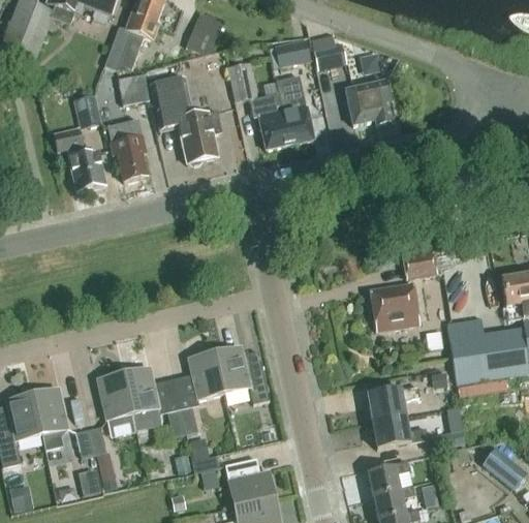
[(111,18),(117,0),(50,0),(49,3),(54,5),(52,11),(26,0),(18,0),(0,42),(0,55),(30,68),(51,19),(68,26),(73,13),(78,16),(82,6),(94,11),(92,17),(106,22),(109,17),(111,18)]
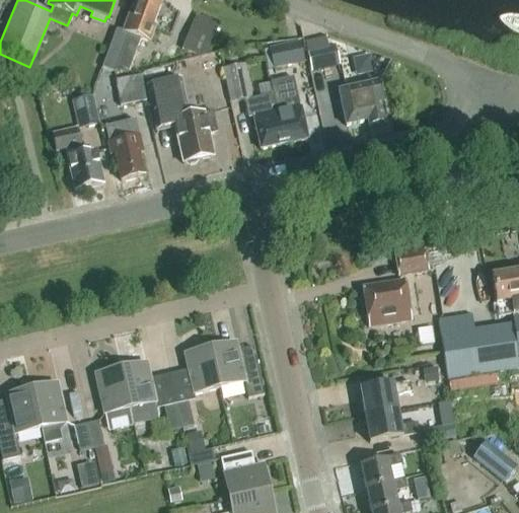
[(149,39),(155,22),(152,21),(161,0),(135,0),(133,5),(131,5),(122,28),(116,26),(101,64),(114,68),(116,63),(128,67),(140,34),(149,39)]
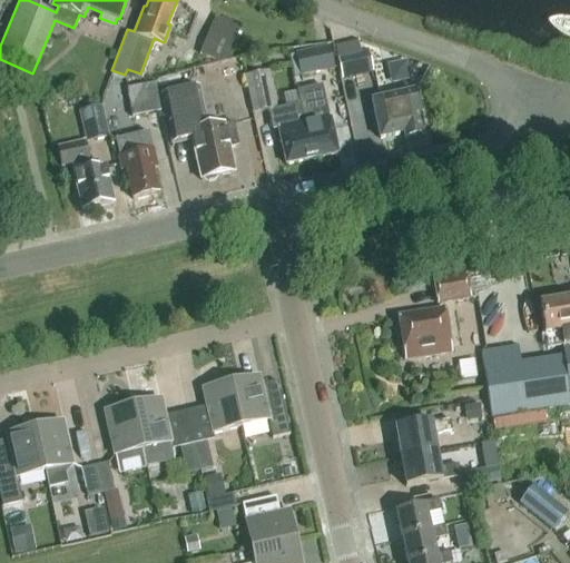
[(225,56),(239,21),(214,11),(199,49),(209,52),(206,60),(225,56)]
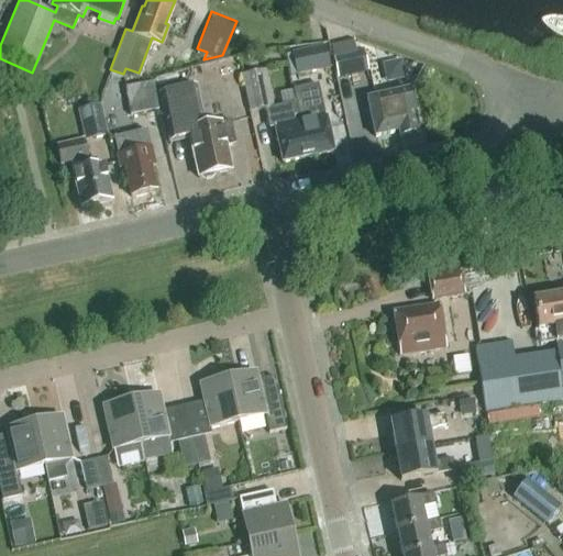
[(353,35),(351,36),(330,41),(338,73),(367,66),(362,44),(356,46),(353,35)]
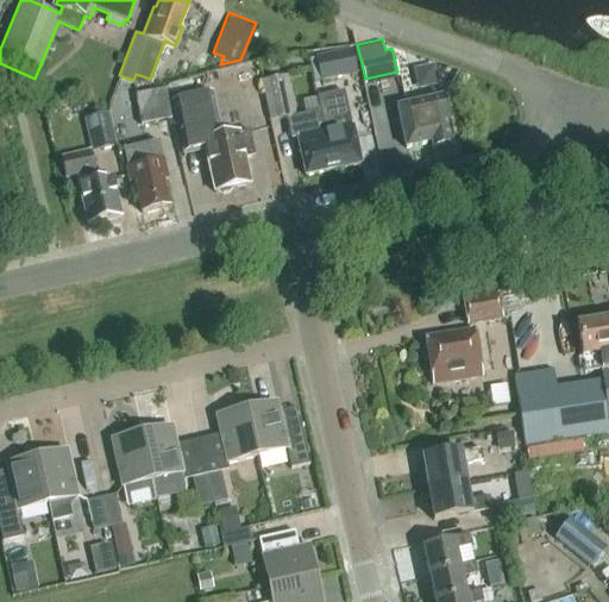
[(357,69),(352,44),(316,51),(321,76),(357,69)]
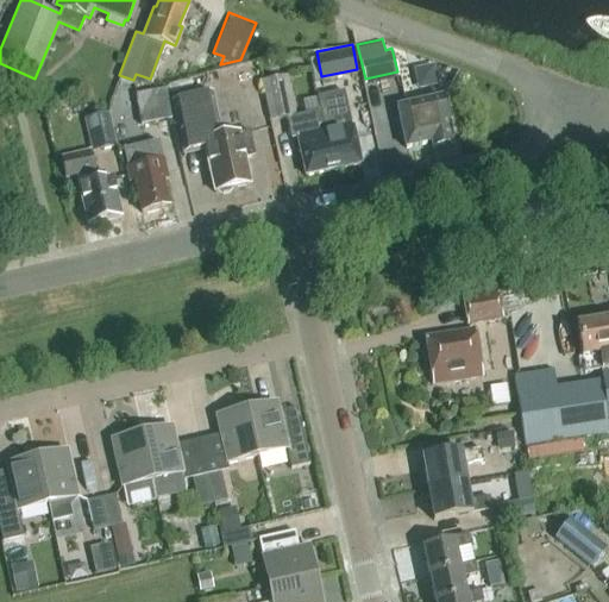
[(294,112),(288,83),(286,74),(263,79),(270,117),(294,112)]
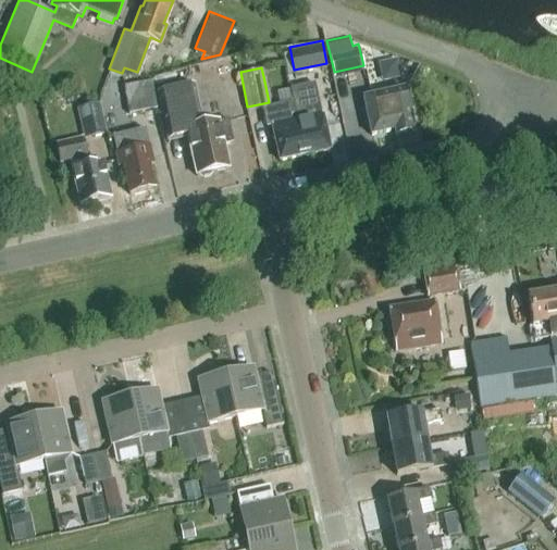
[(123,82),(128,110),(157,104),(151,77),(123,82)]
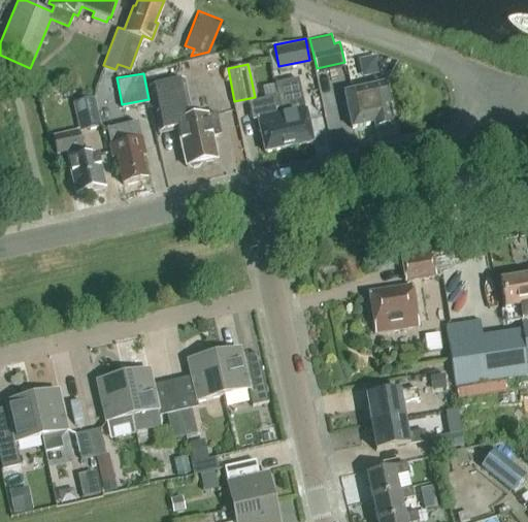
[(176,120),(186,163),(189,162),(193,164),(198,163),(201,160),(217,156),(211,134),(221,132),(216,109),(191,115),(183,77),(149,85),(159,131),(160,131),(159,124),(176,120)]
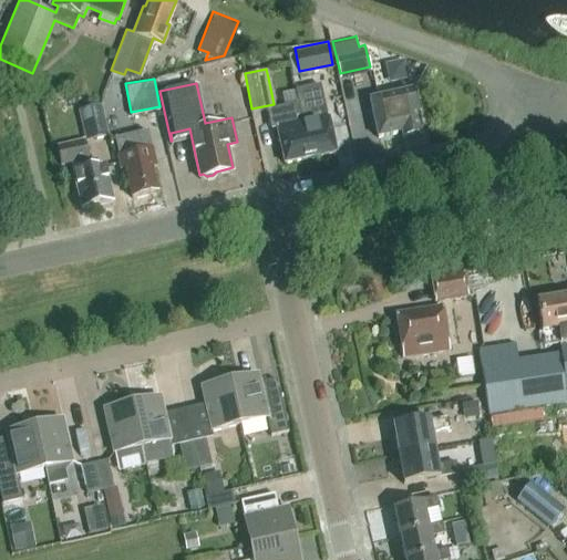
[(369,95),(371,107),(378,134),(401,128),(402,134),(421,130),(411,86),(369,95)]
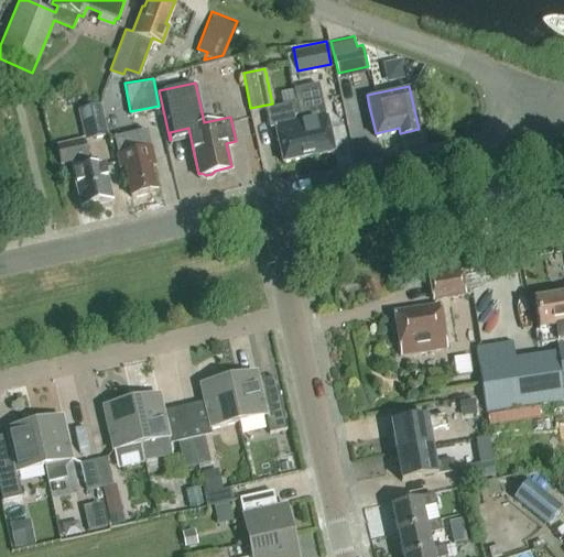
[(295,100),(306,154),(333,149),(326,113),(325,113),(324,110),(314,112),(311,97),(295,100)]
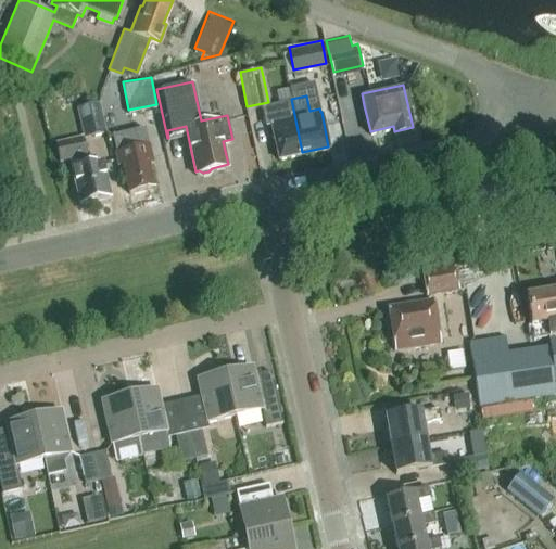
[(302,152),(291,99),(262,104),(265,120),(270,119),(278,156),(302,152)]
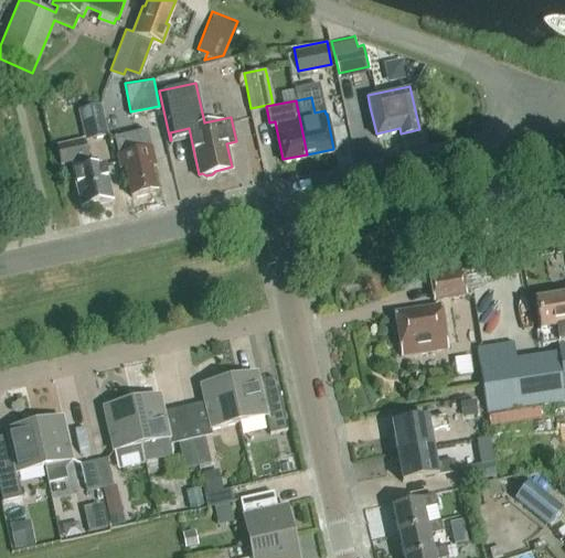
[(80,107),(83,120),(86,138),(95,136),(108,133),(102,103),(80,107)]
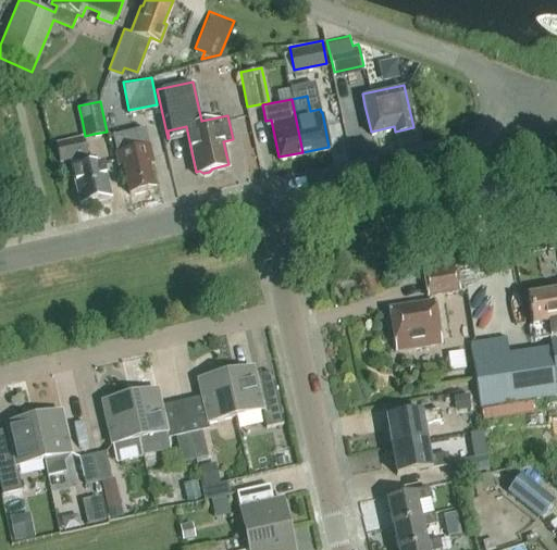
[(153,185),(149,162),(153,161),(146,129),(112,137),(118,163),(122,162),(128,190),(153,185)]
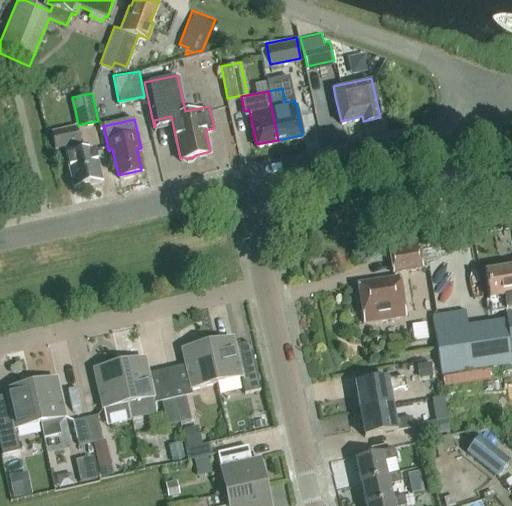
[(55,148),(65,146),(74,187),(102,180),(95,147),(83,150),(77,125),(51,131),(55,148)]
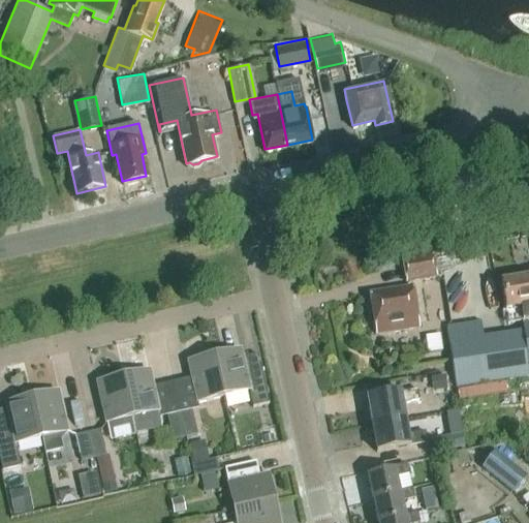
[(432,249),(402,254),(406,278),(436,274),(432,249)]
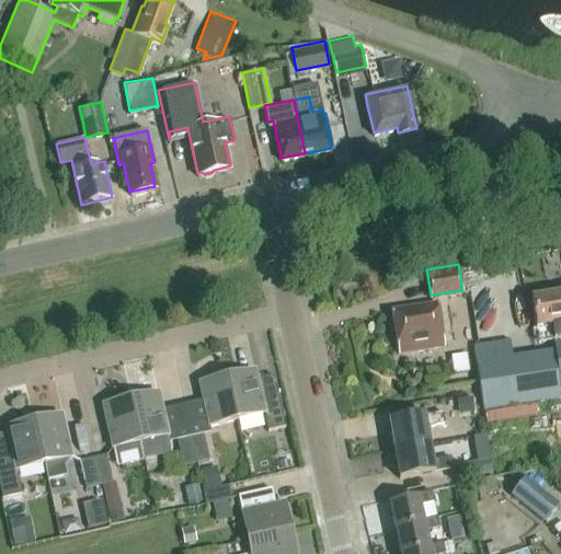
[(560,289),(531,295),(536,324),(551,322),(553,337),(560,335),(560,289)]
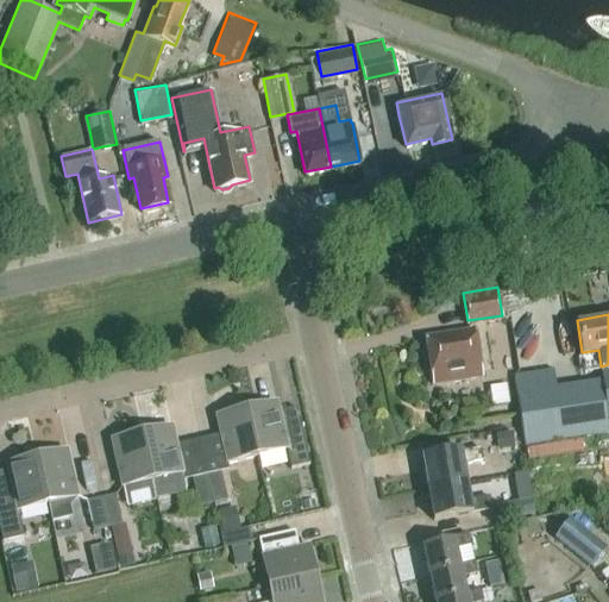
[(433,380),(482,372),(475,326),(426,333),(433,380)]
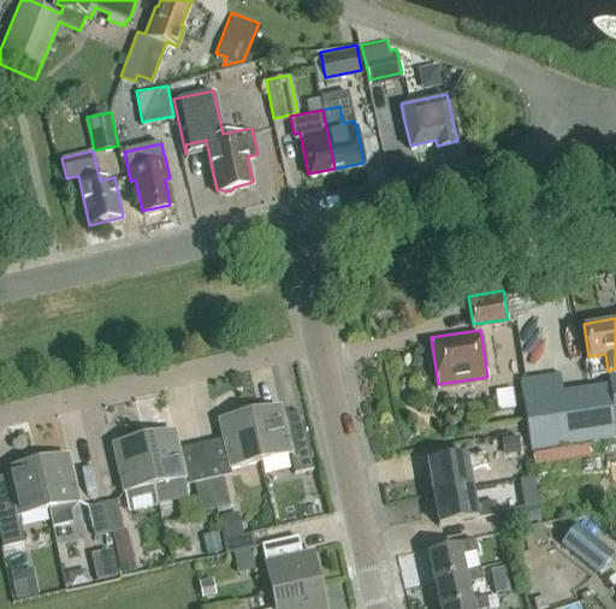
[(527,429),(557,424),(549,372),(519,377),(527,429)]
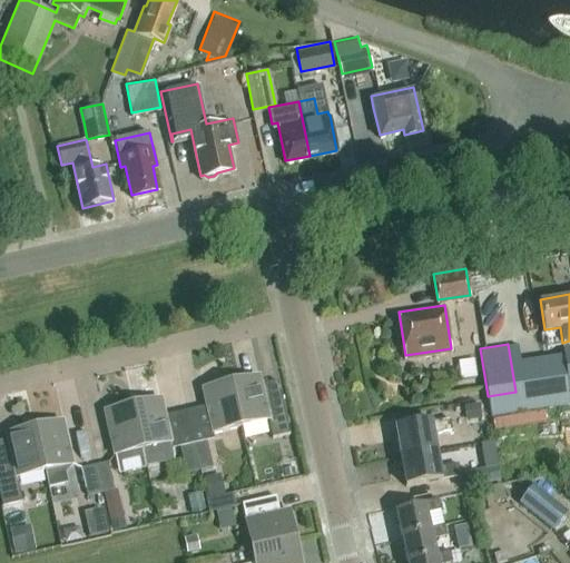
[(461,375),(477,373),(474,356),(459,358),(461,375)]
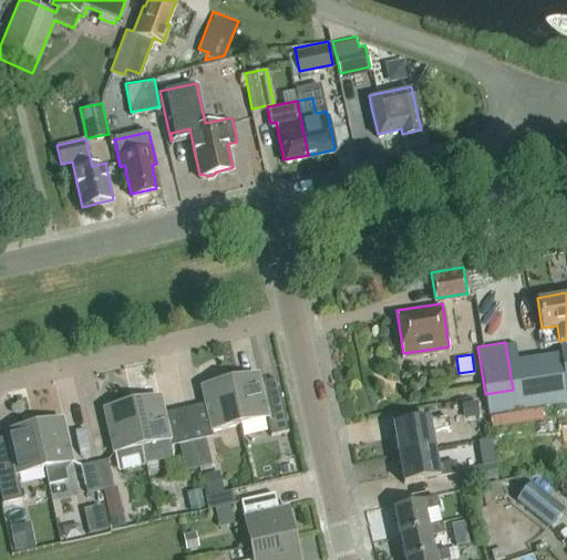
[(279,383),(261,387),(258,371),(229,377),(239,421),(267,414),(271,431),(288,426),(279,383)]
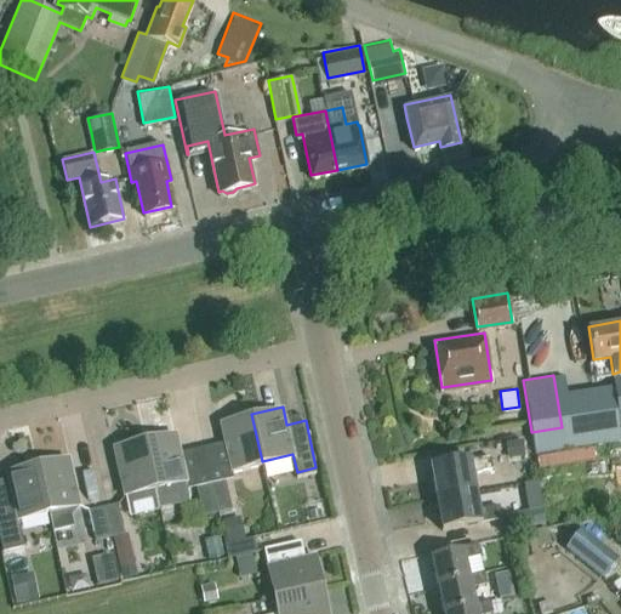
[(262,461),(251,414),(221,420),(232,467),(262,461)]
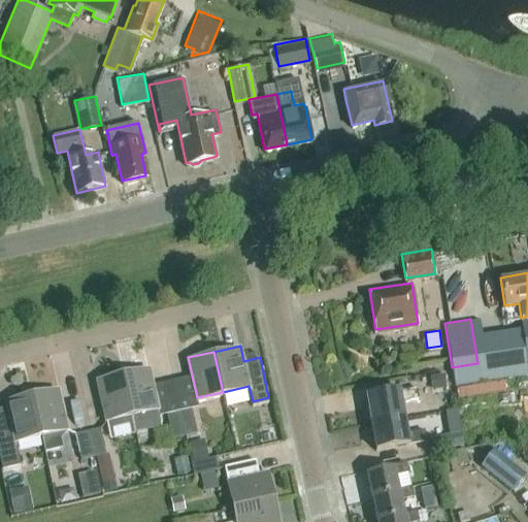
[(132,413),(158,406),(149,366),(123,372),(132,413)]
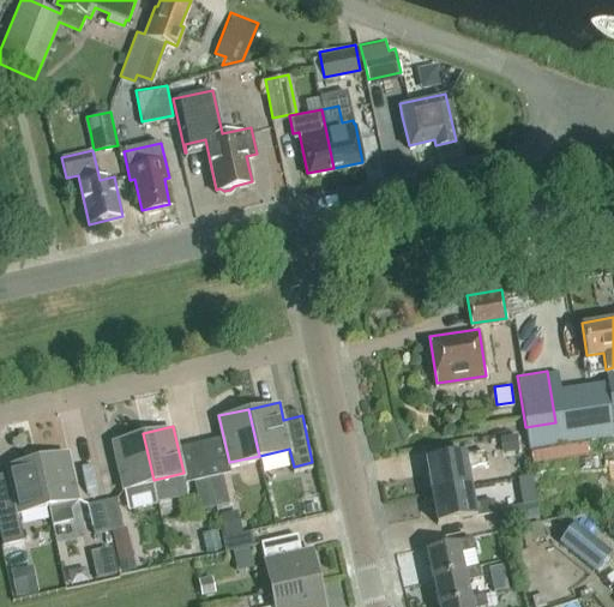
[(522,448),(518,430),(499,433),(503,451),(522,448)]
